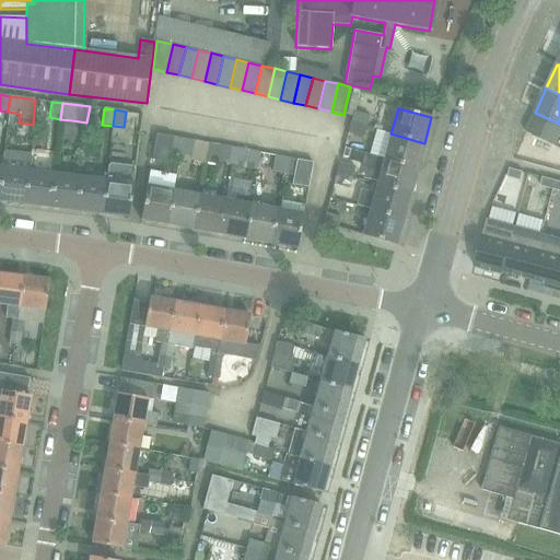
[(370,116),(353,112),(350,123),(366,127),(370,116)]
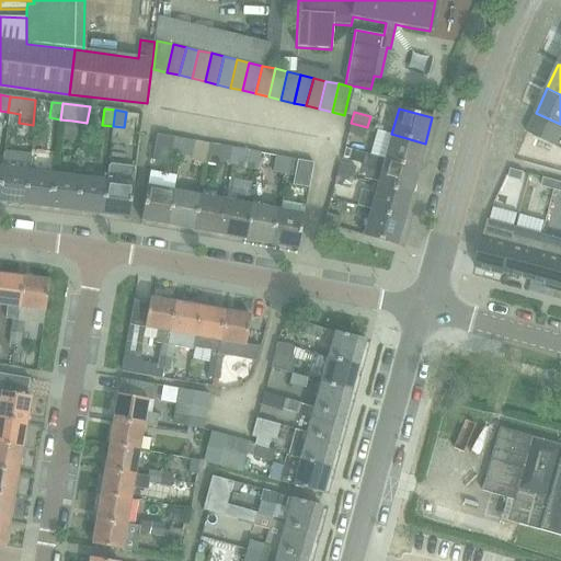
[(560,124),(536,113),(527,133),(528,133),(557,147),(560,148),(560,124)]
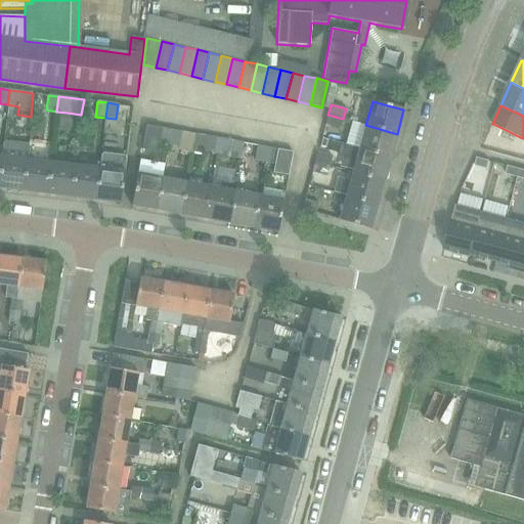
[(343,119),(328,115),(325,125),(340,129),(343,119)]
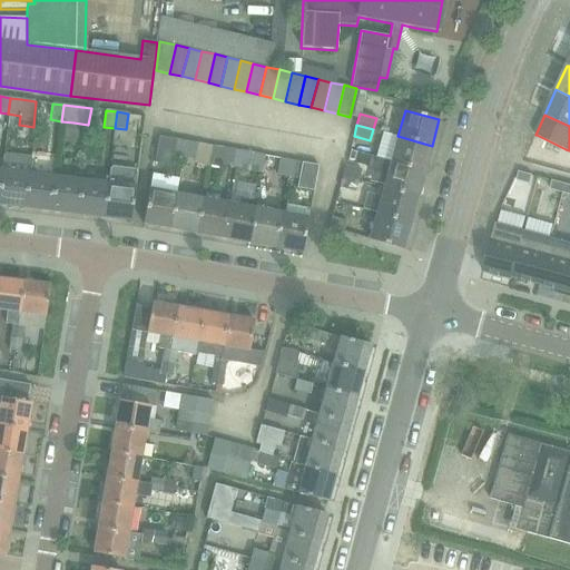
[(432,146),(397,136),(391,161),(424,172),(432,146)]
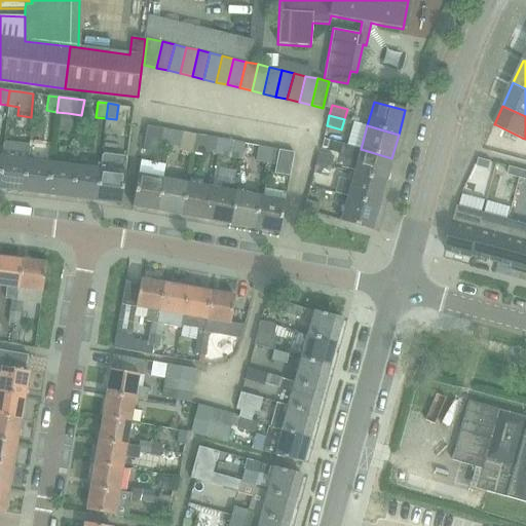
[(171,130),(161,128),(146,126),(142,151),(157,153),(159,144),(168,146),(171,130)]
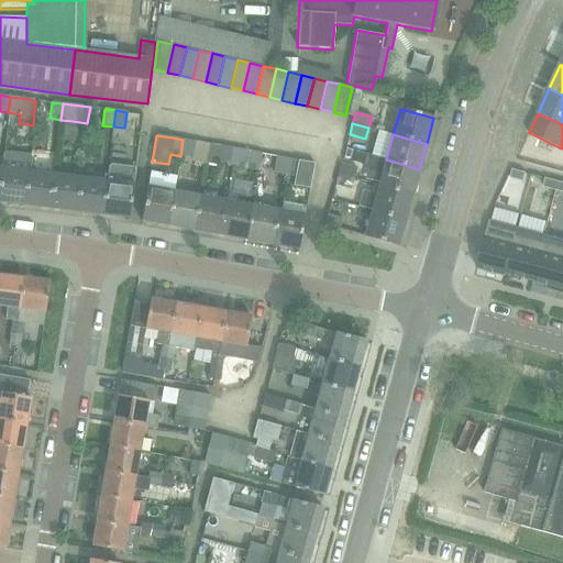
[(209,144),(194,142),(183,140),(180,156),(192,157),(191,163),(205,165),(209,144)]
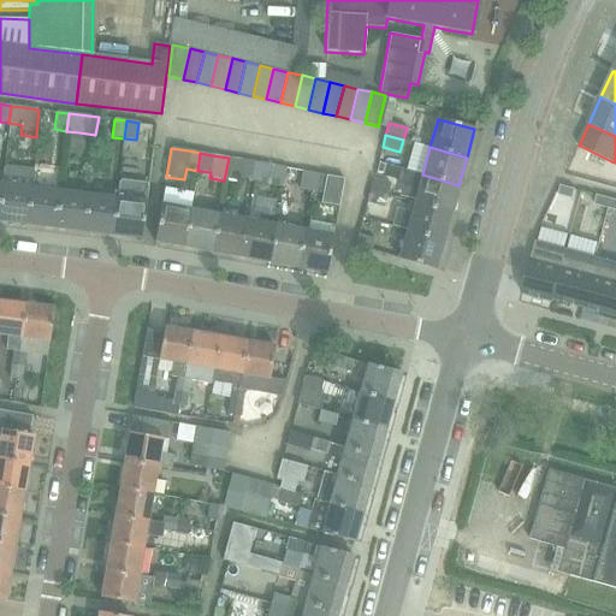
[(256,164),(229,158),(224,181),(242,184),(243,178),(254,181),(256,164)]
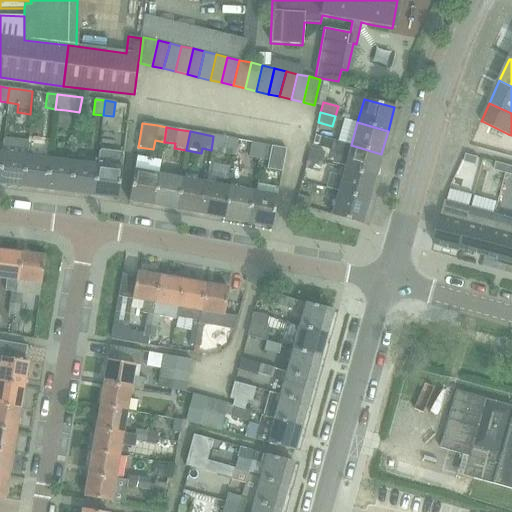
[(224,138),(213,136),(211,150),(221,152),(224,138)]
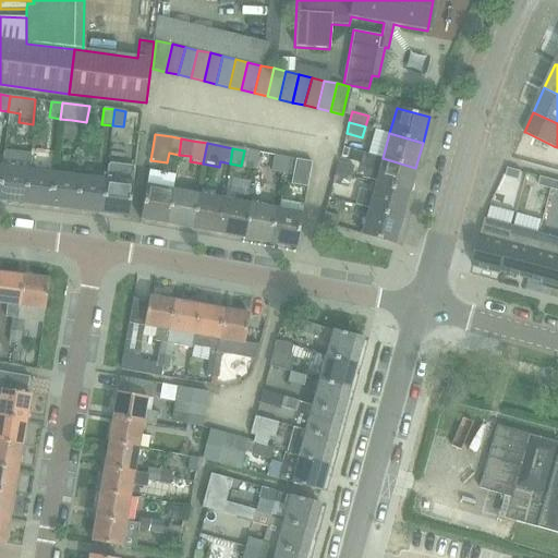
[(275,156),(271,172),(281,173),(283,158),(275,156)]
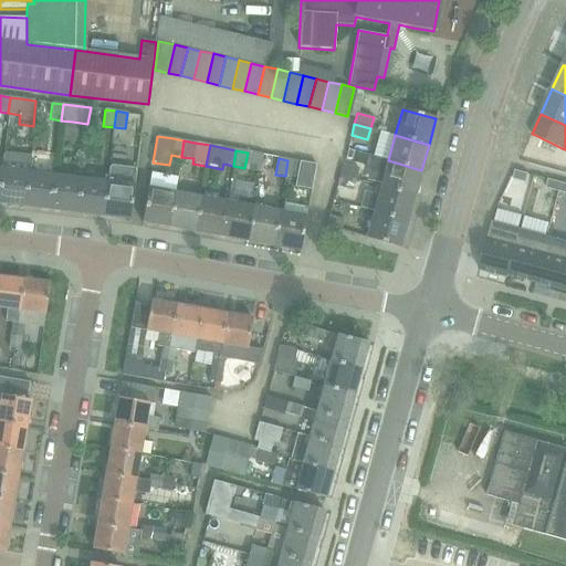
[(316,166),(287,160),(285,176),(296,178),(295,187),(312,190),(316,166)]
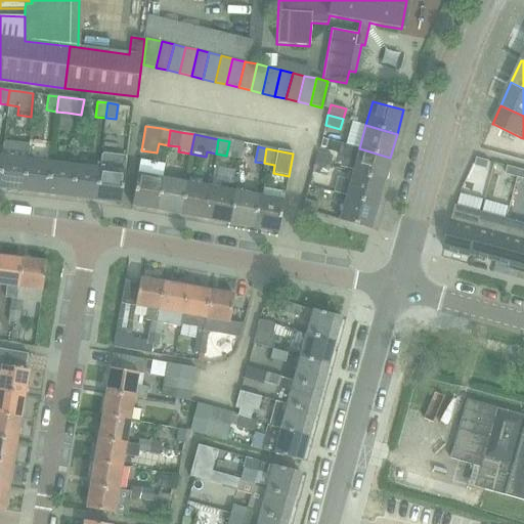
[(390,158),(359,148),(352,172),(384,181),(390,158)]
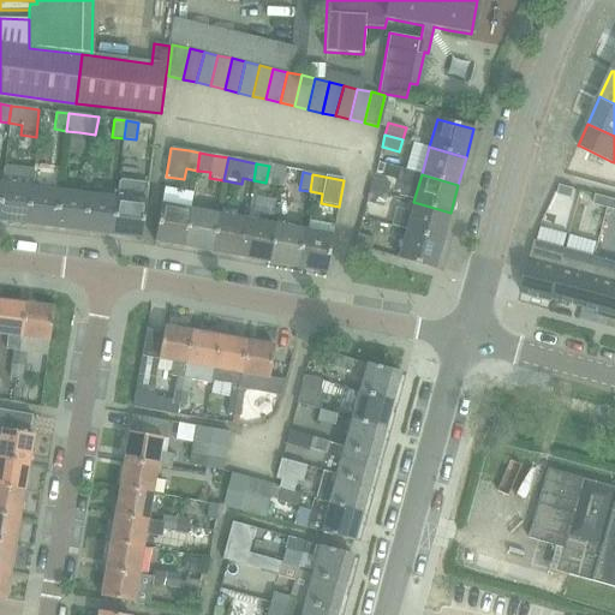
[(390,184),(374,179),(370,191),(387,196),(390,184)]
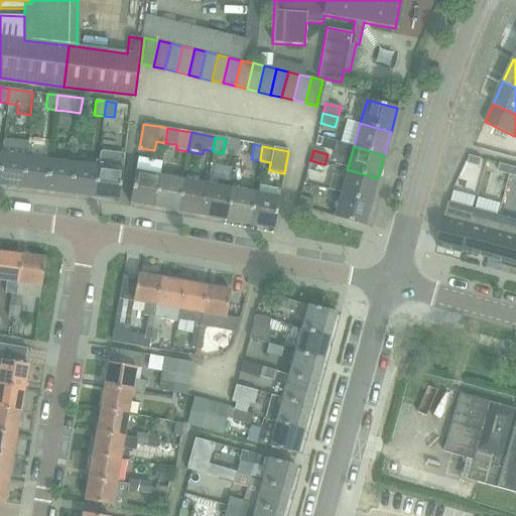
[(25,157),(2,154),(0,168),(0,185),(21,188),(25,157)]
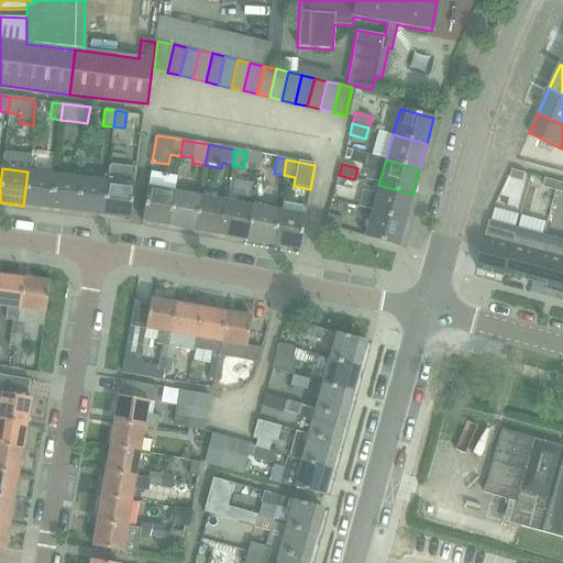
[(106,181),(101,216),(130,219),(132,197),(133,185),(135,172),(108,168),(106,181)]
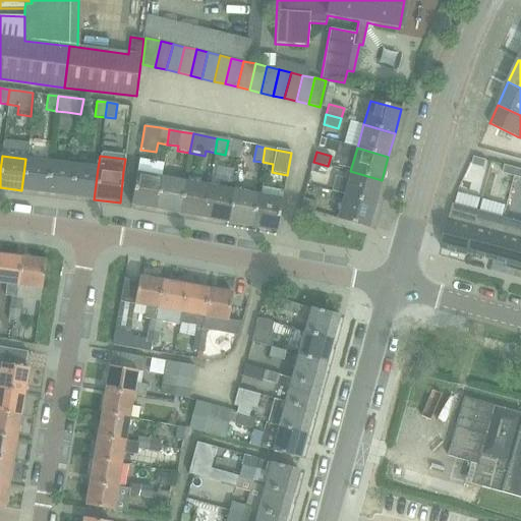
[(486,160),(475,157),(472,164),(484,168),(486,160)]
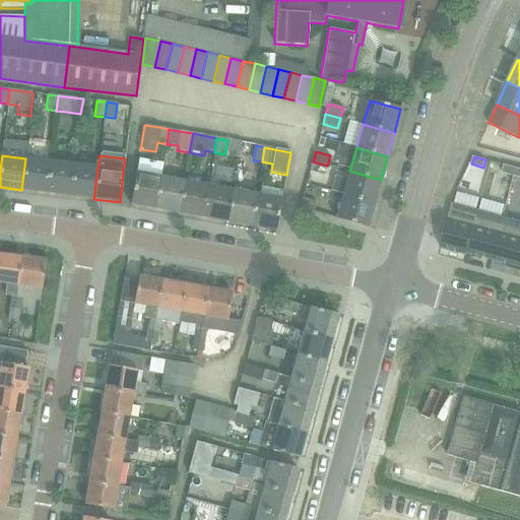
[(50,161),(25,158),(21,190),(46,193),(50,161)]
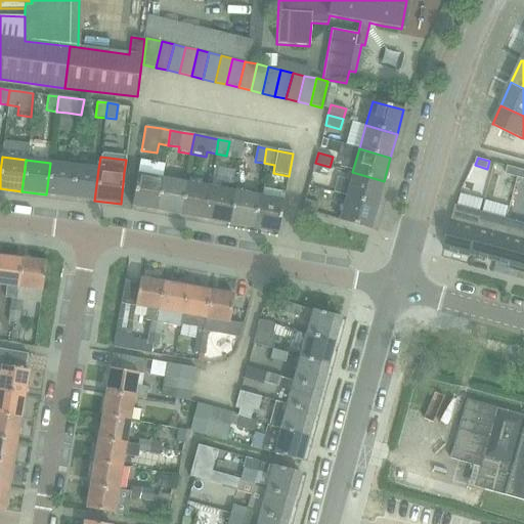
[(75,166),(50,163),(46,194),(71,198),(75,166)]
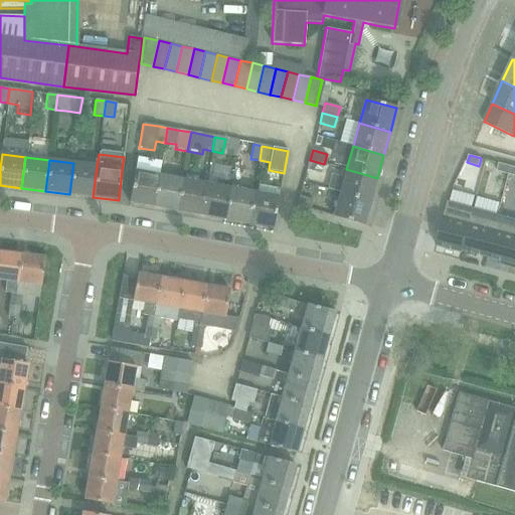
[(324,164),(310,160),(307,170),(321,174),(324,164)]
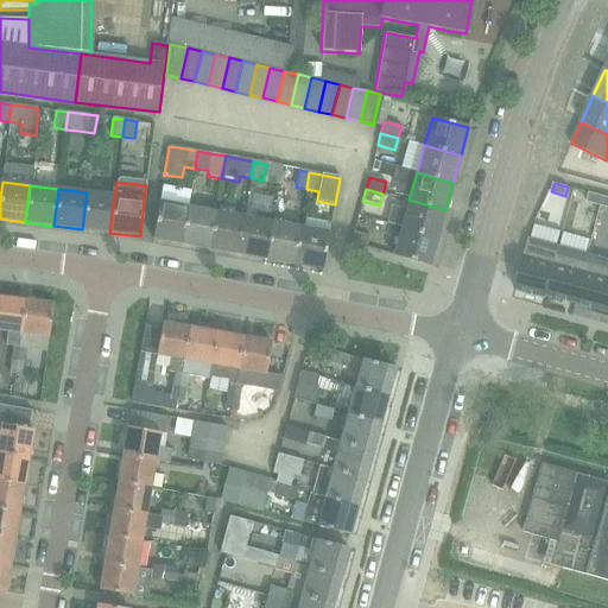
[(114,196),(87,192),(82,229),(109,233),(114,196)]
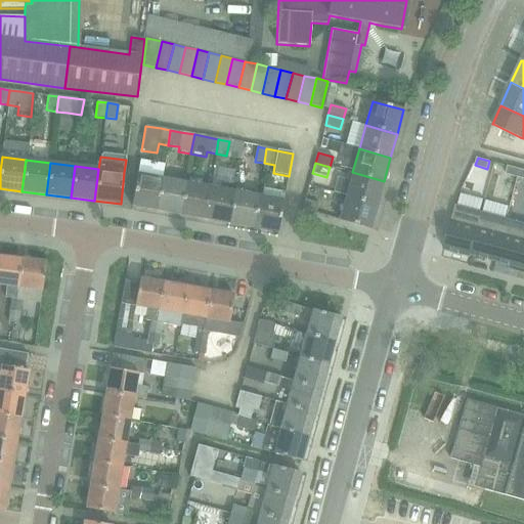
[(506,174),(518,177),(520,169),(508,166),(506,174)]
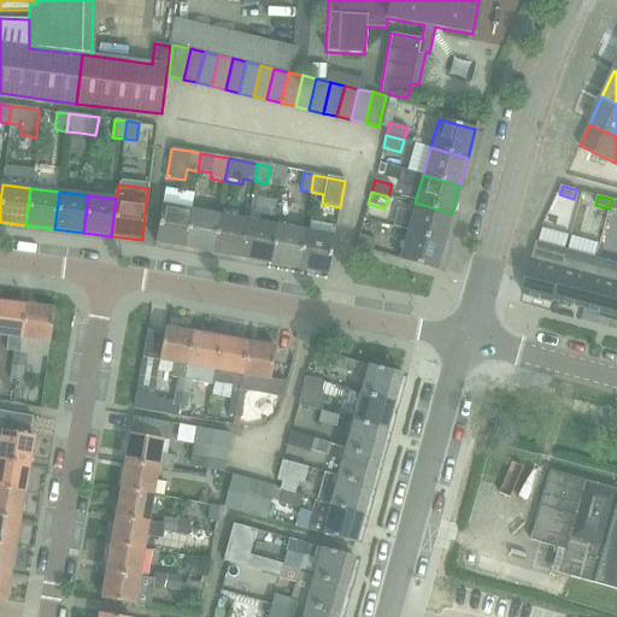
[(452,213),(415,203),(407,231),(444,241),(452,213)]
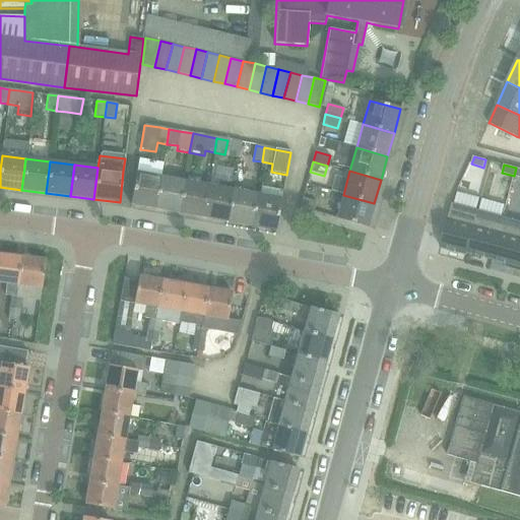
[(136,173),(134,185),(130,204),(154,209),(160,178),(136,173)]
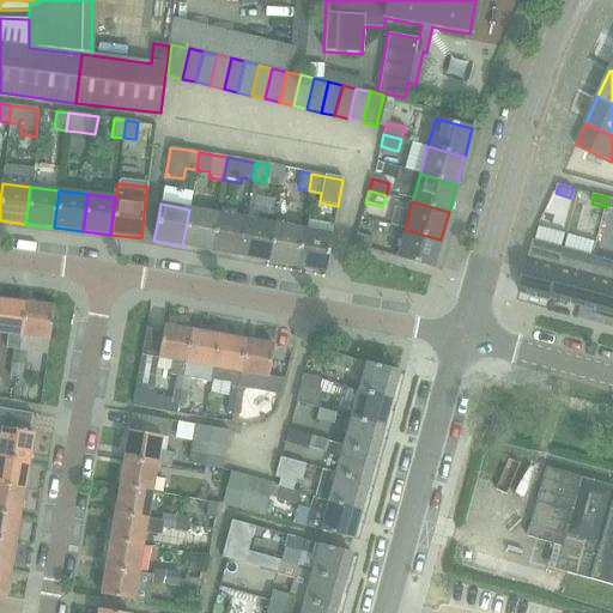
[(217,214),(189,210),(182,247),(211,252),(217,214)]
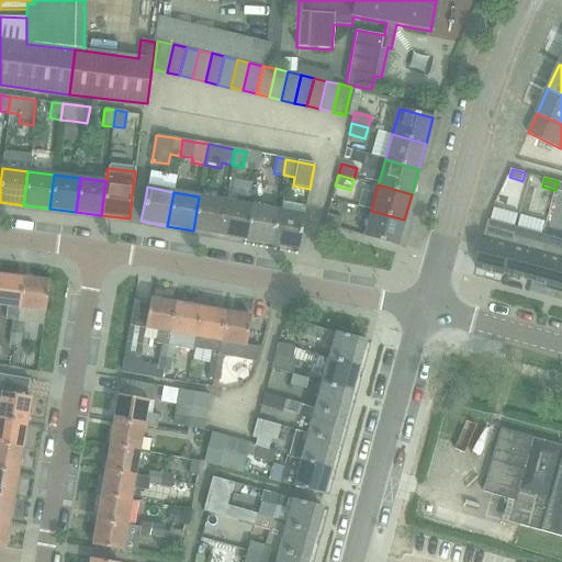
[(225,201),(199,197),(193,231),(220,235),(225,201)]
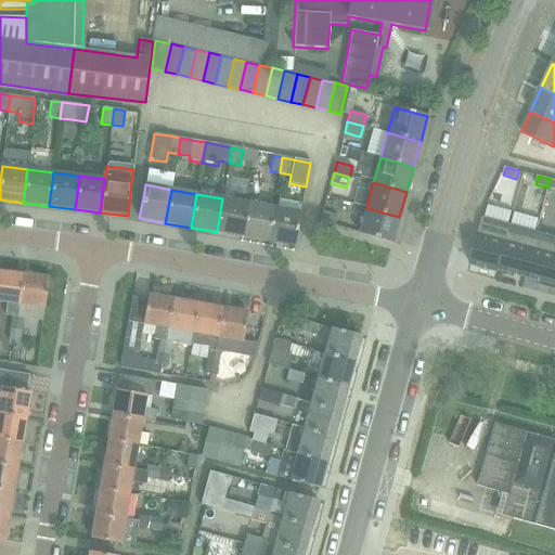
[(247,203),(222,198),(217,232),(241,236),(247,203)]
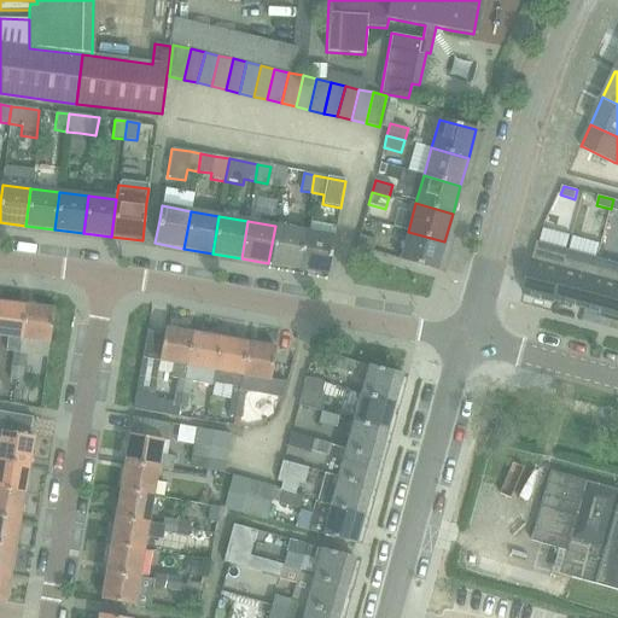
[(304,231),(275,226),(268,263),(297,269),(304,231)]
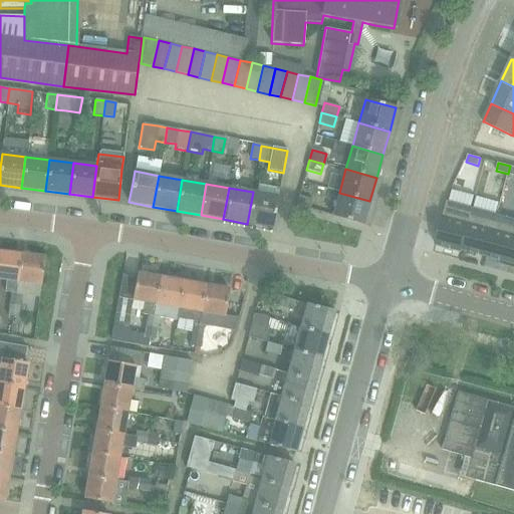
[(448,201),(436,245),(461,252),(473,208),(472,208),(475,196),(451,190),(448,201)]
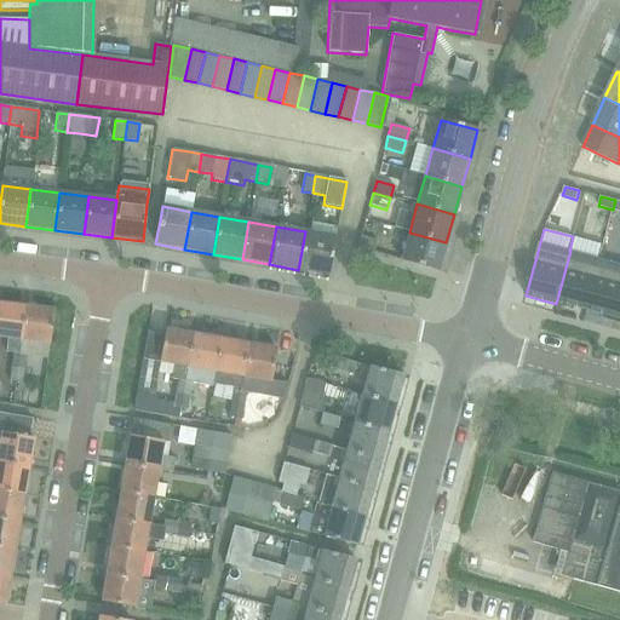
[(336,237),(305,231),(298,270),(328,275),(336,237)]
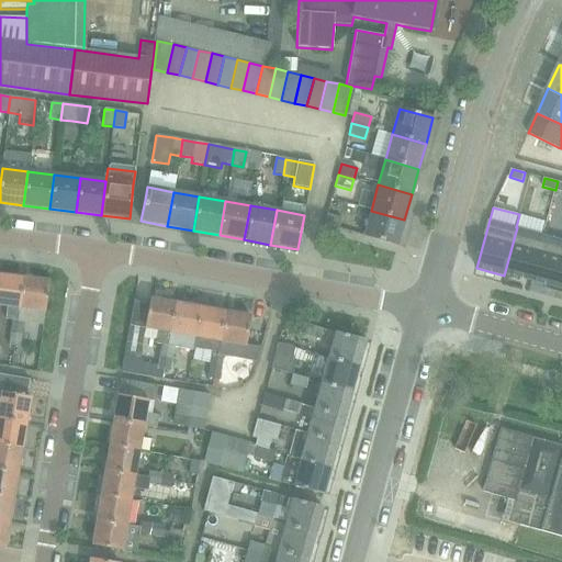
[(404,220),(371,211),(363,237),(397,246),(404,220)]
